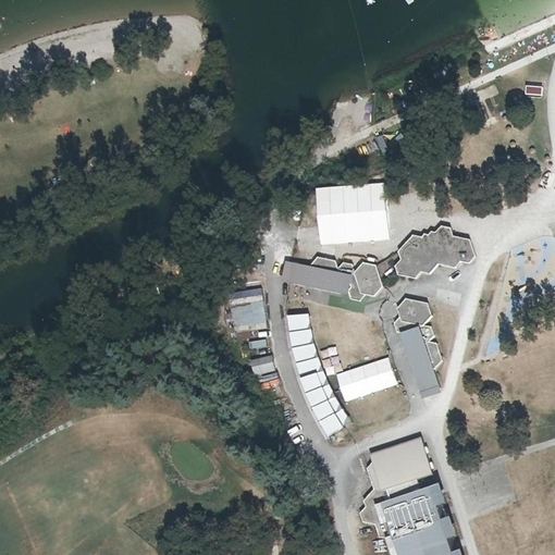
[(530,90),(525,90),(525,95),(539,96),(540,89),(540,87),(534,86),(530,86),(530,89),(530,90)]
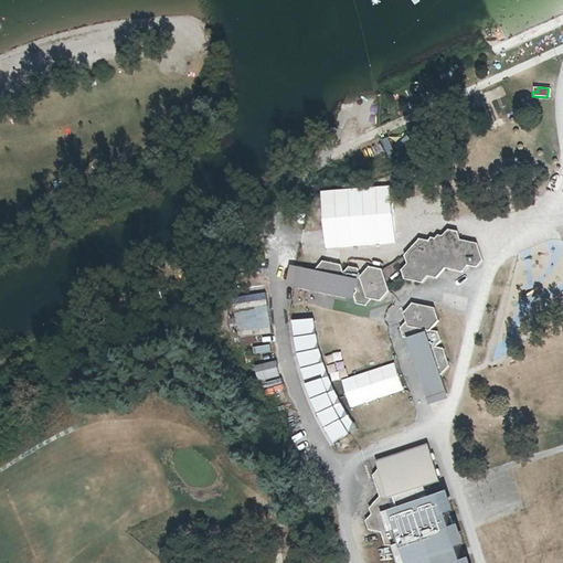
[(405,262),(399,269),(402,277),(421,282),(426,275),(434,277),(443,267),(460,271),(466,264),(475,266),(481,258),(476,242),(458,238),(456,230),(446,227),(441,234),(436,233),(433,236),(429,235),(426,238),(417,237),(402,254),(405,262)]
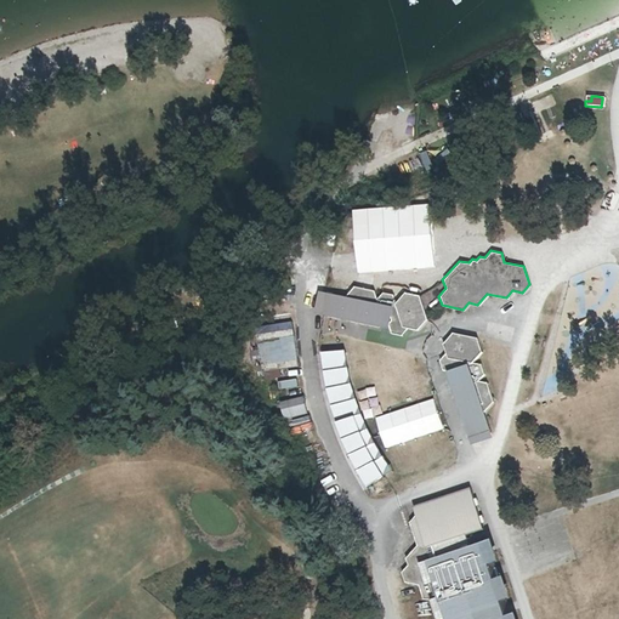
[(328,266),(324,284),(335,287),(340,268),(328,266)]
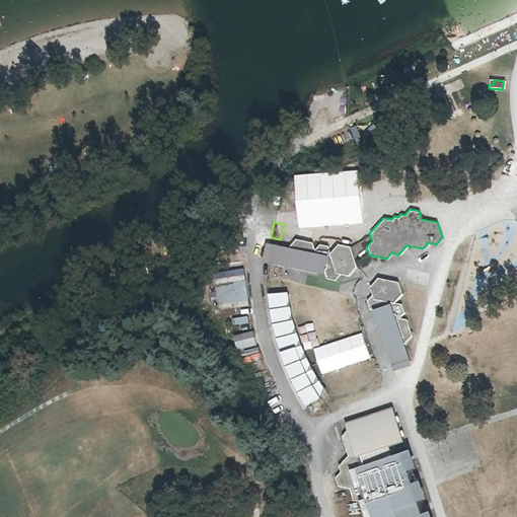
[(284,224),(281,239),(290,241),(293,226),(284,224)]
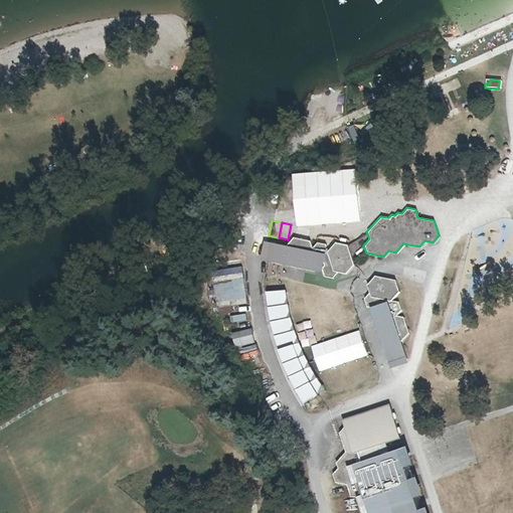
[(259,259),(321,272),(323,276),(332,278),(337,272),(344,274),(353,264),(346,243),(334,241),(326,250),(327,248),(325,242),(316,241),(311,246),(309,239),(292,236),(285,244),(263,240),(259,259)]
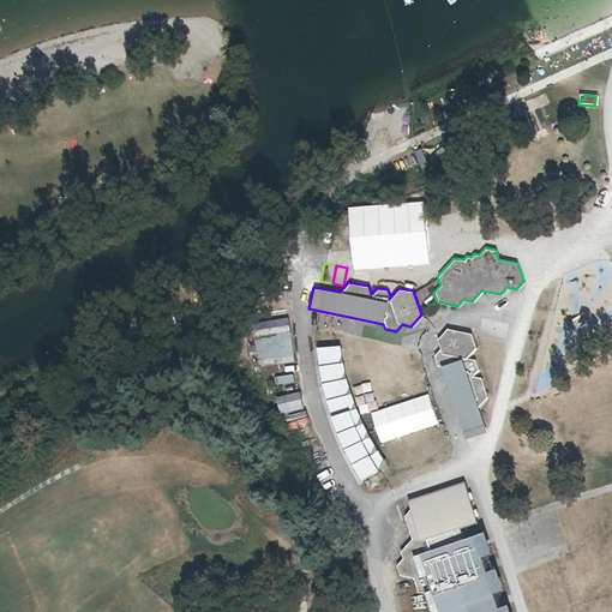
[(279,372),(277,364),(295,360),(288,318),(263,322),(265,337),(255,339),(261,375),(279,372)]
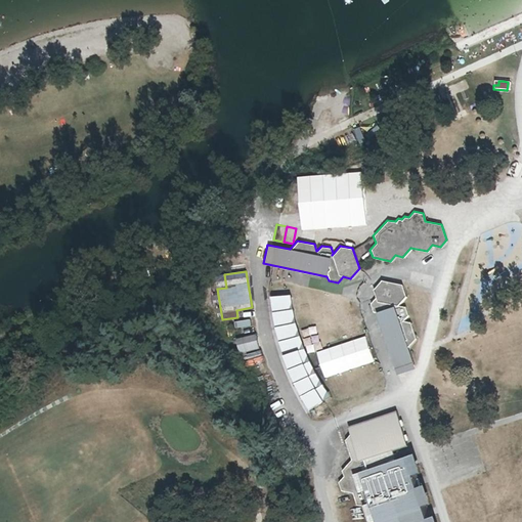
[(376,312),(395,375),(414,368),(406,347),(415,338),(409,321),(402,319),(407,314),(404,306),(397,304),(405,296),(401,284),(380,279),(372,289),(375,297),(368,303),(372,311),(376,312)]
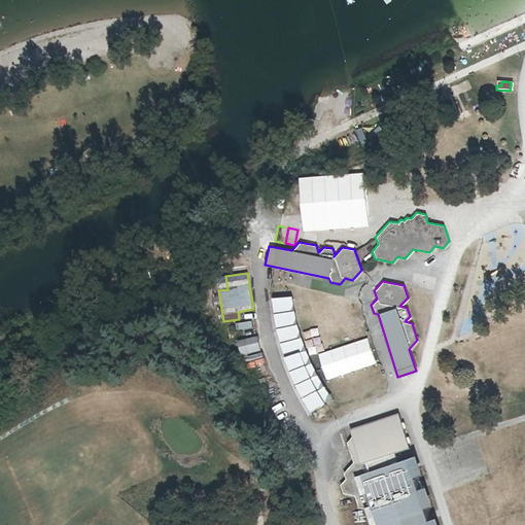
[(294,384),(310,411),(331,397),(317,375),(305,349),(296,323),(291,296),(271,298),(275,326),(283,356),(294,384)]
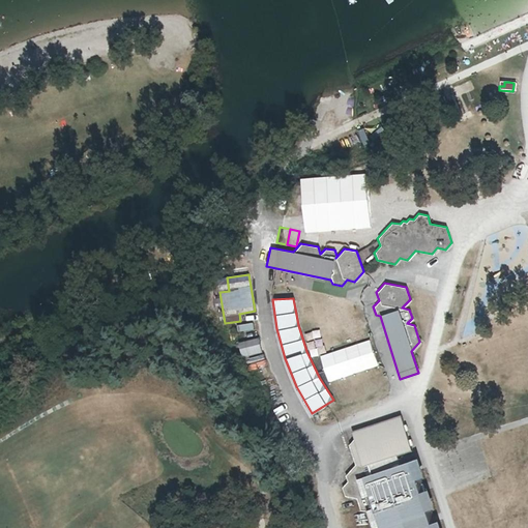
[(237,325),(238,332),(246,331),(247,340),(239,341),(240,355),(260,353),(256,323),(237,325)]
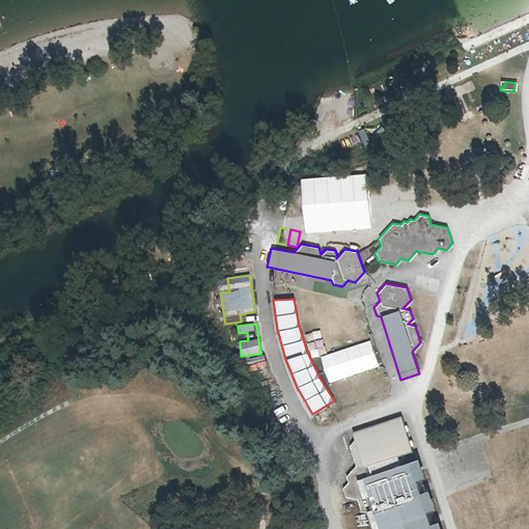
[(265,357),(247,358),(248,368),(266,367),(265,357)]
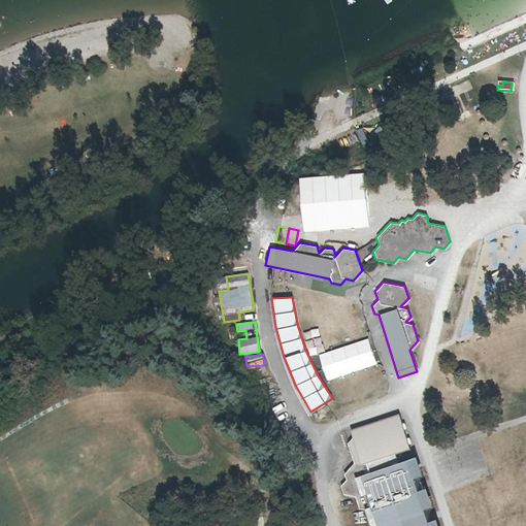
[(347,442),(353,462),(361,466),(364,474),(397,464),(394,453),(409,449),(398,413),(350,429),(352,436),(347,442)]
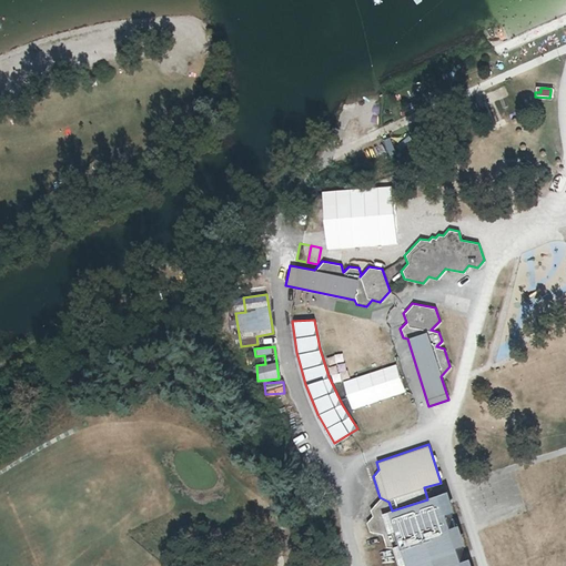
[(472,565),(471,559),(461,563),(456,549),(465,546),(460,526),(450,529),(445,516),(455,513),(448,493),(427,499),(392,511),(388,502),(380,497),(369,509),(371,515),(365,522),(369,531),(381,533),(385,546),(393,548),(397,565),(404,565),(405,565),(404,565),(472,565)]
